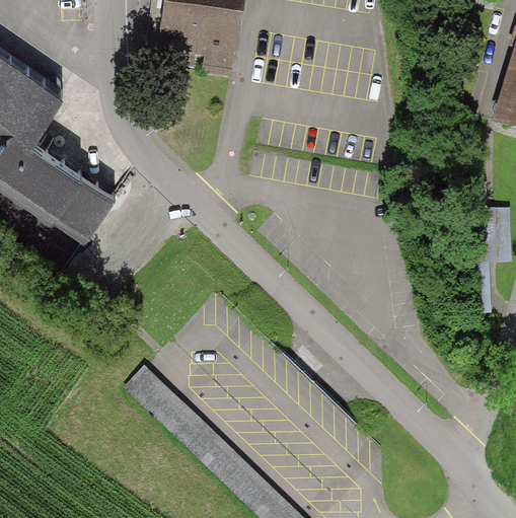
[(202,68),(231,73),(241,0),(166,0),(159,52),(204,59),(202,68)]
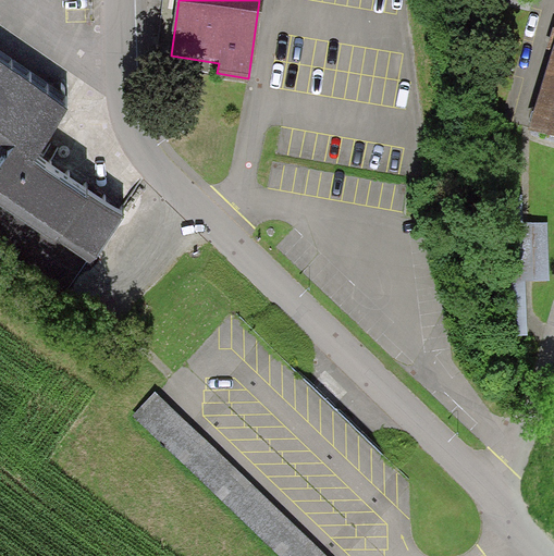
[(553,38),(527,127),(553,135),(553,38)]
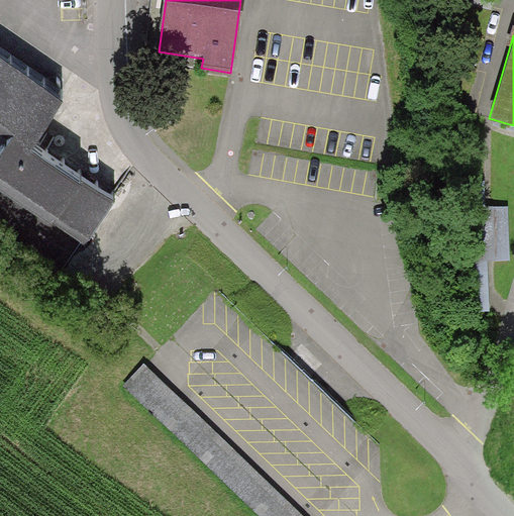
[(65,83),(0,39),(0,144),(17,120),(32,130),(65,83)]
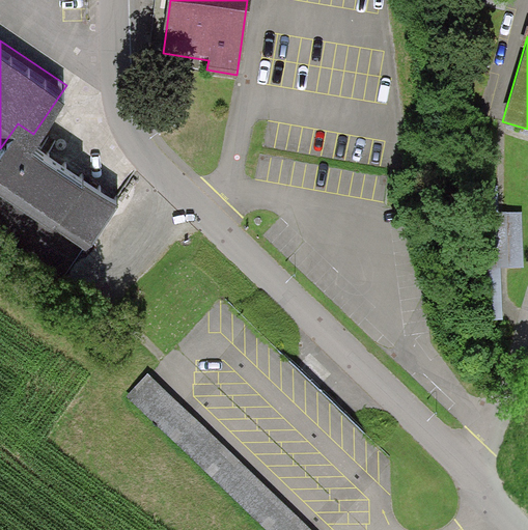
[(124,194),(33,134),(18,123),(0,148),(0,185),(90,246),(124,194)]
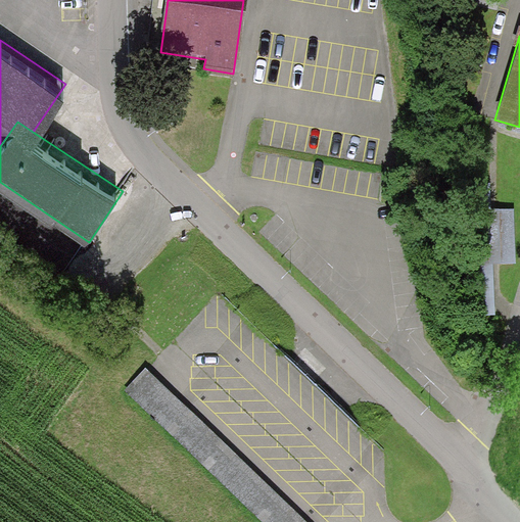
[(477,315),(495,314),(493,264),(515,263),(514,207),(491,208),(490,181),(472,182),(477,315)]
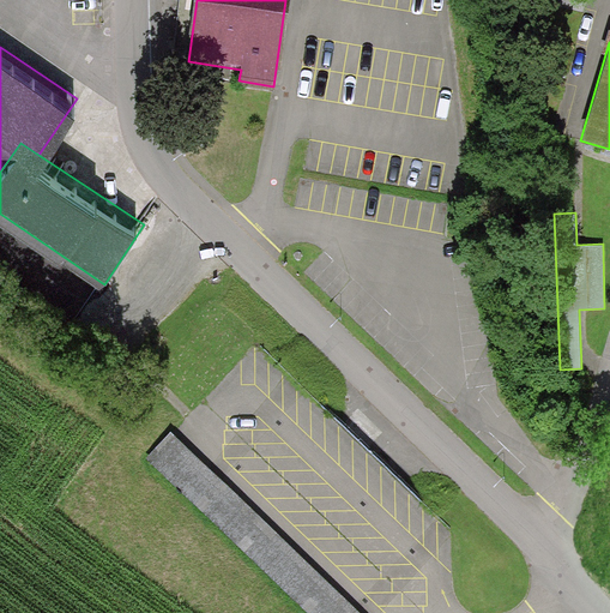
[(361,612),(170,432),(144,460),(305,612),(361,612)]
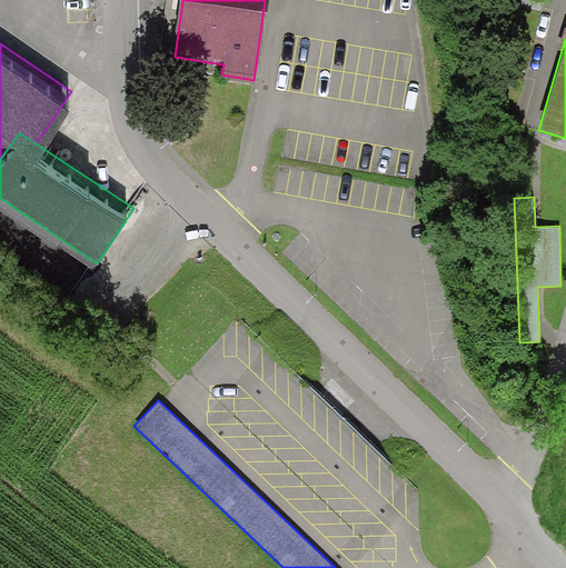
All buildings are outlined.
